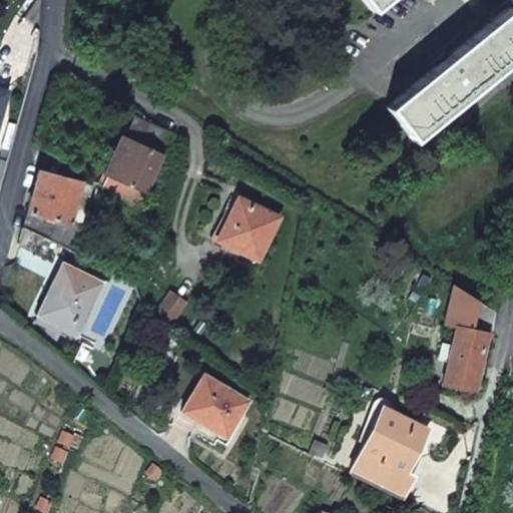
[(362,0),(371,9),(382,0),(362,0)]
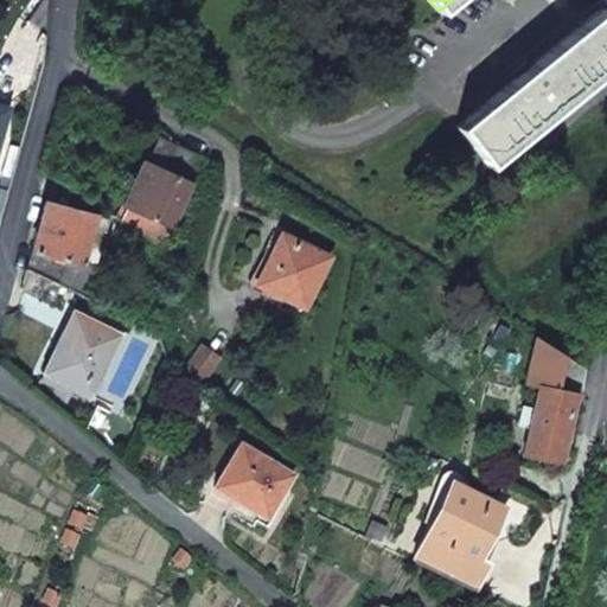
[(455,127),(487,166),(606,68),(606,16),(601,8),(481,106),(455,127)]
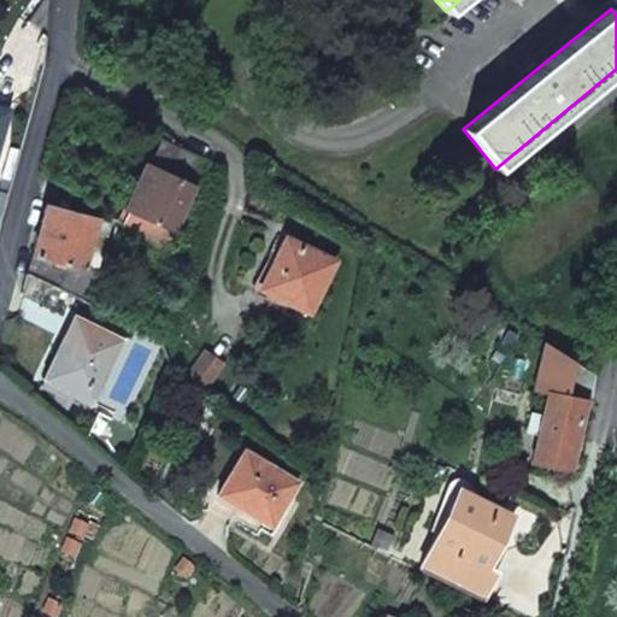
[(169,168),(165,175),(194,188),(198,191),(210,164),(178,150),(169,168)]
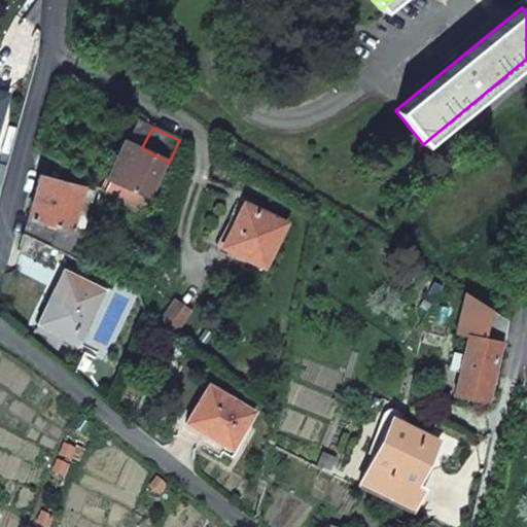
[(114,159),(105,177),(115,180),(149,196),(166,161),(141,149),(144,143),(130,136),(127,143),(123,141),(114,159)]
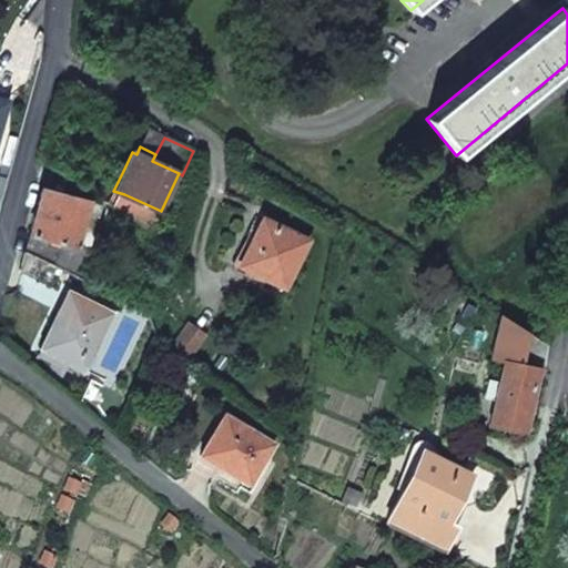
[(36,211),(29,234),(75,246),(83,214),(87,201),(41,189),(36,211)]
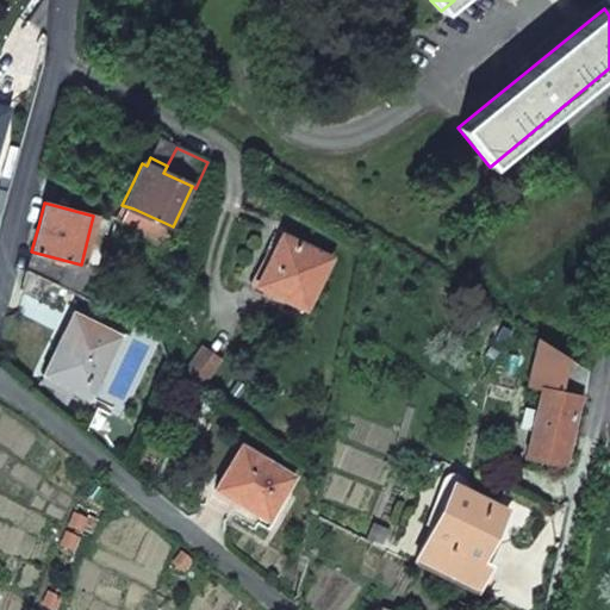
[(134,209),(125,224),(167,240),(173,226),(134,209)]
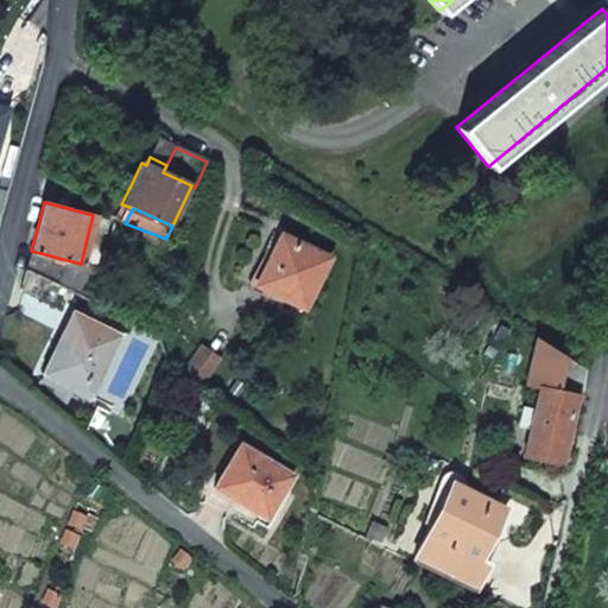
[(93,215),(89,229),(105,233),(107,219),(93,215)]
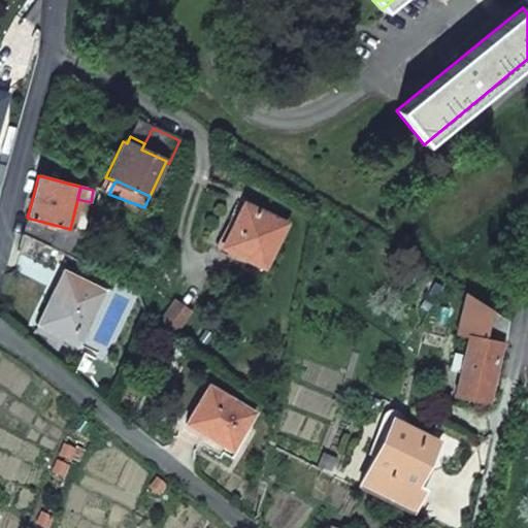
[(241,203),(221,248),(264,267),(286,223),(263,213),(241,203)]
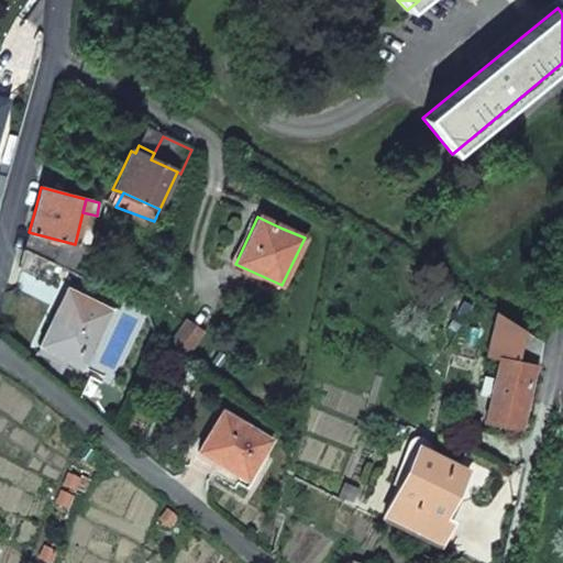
[(29,232),(23,250),(57,265),(67,269),(75,244),(29,232)]
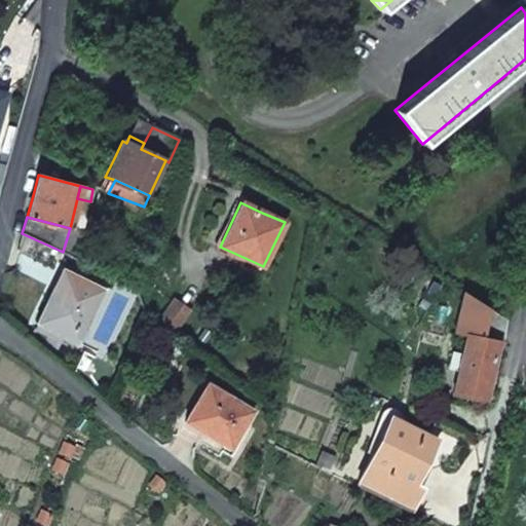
[(22,233),(16,250),(21,252),(46,263),(53,248),(22,233)]
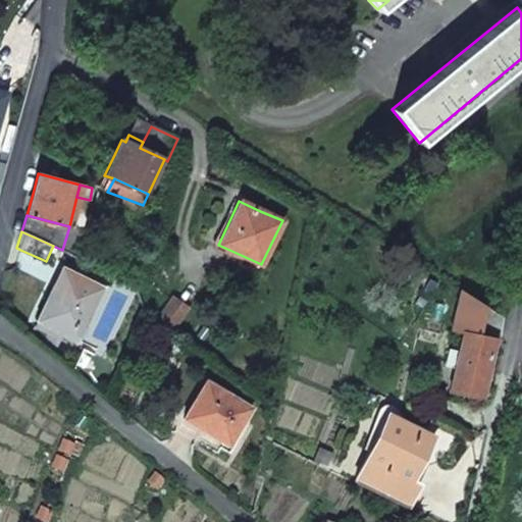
[(62,269),(39,319),(59,329),(80,338),(95,306),(104,289),(62,269)]
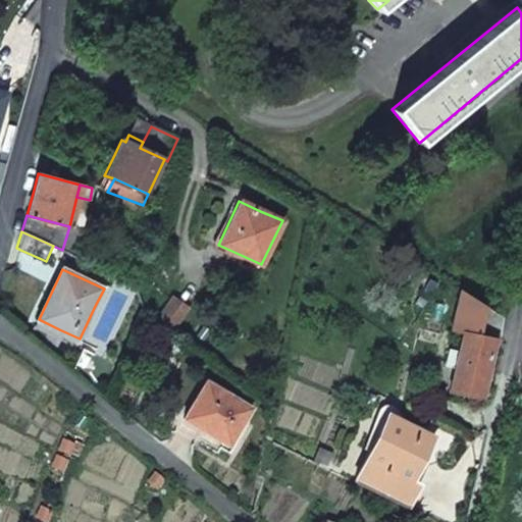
[(486,303),(460,288),(451,327),(463,330),(478,334),(486,303)]
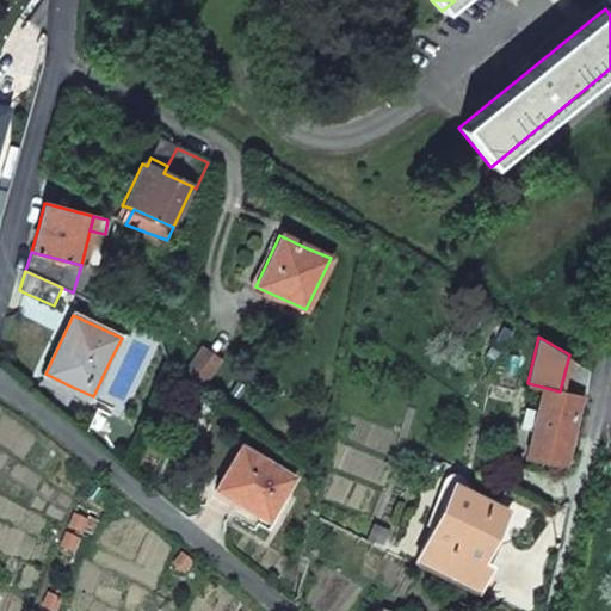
[(122,338),(111,358),(119,364),(130,343),(122,338)]
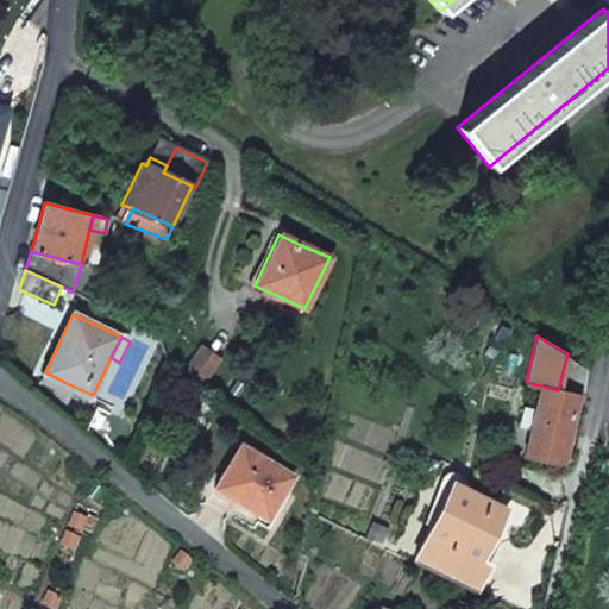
[(200,347),(180,377),(196,388),(217,359),(200,347)]
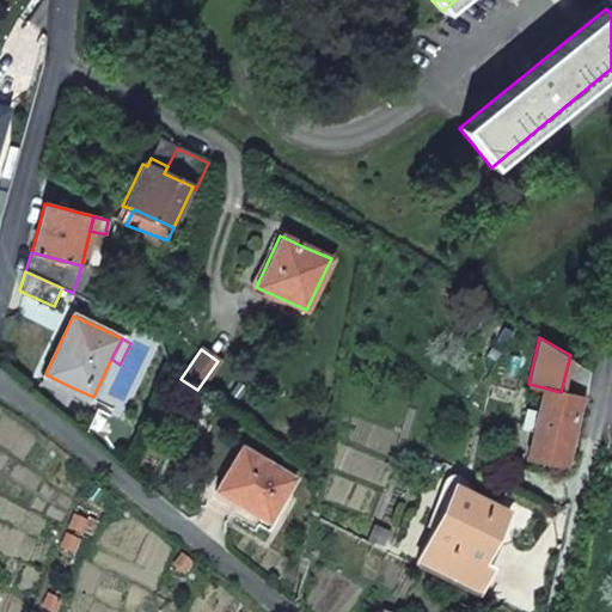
[(543,387),(538,411),(534,432),(527,458),(563,466),(579,396),(570,395),(561,392),(543,387)]
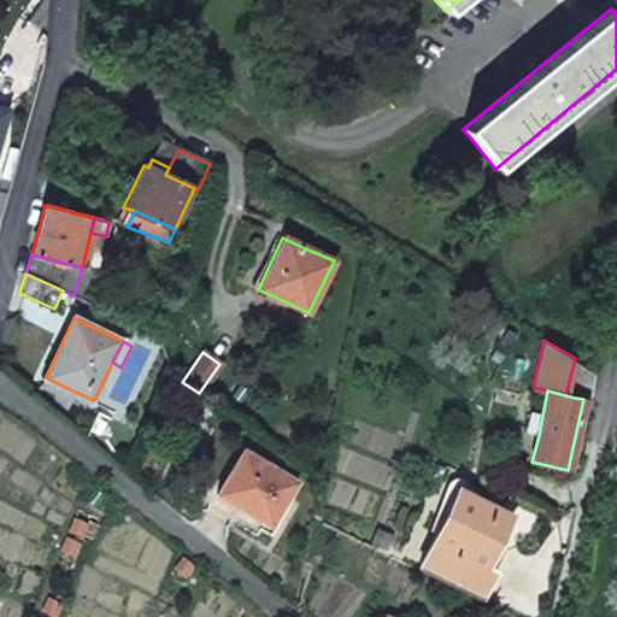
[(539,435),(542,415),(528,411),(524,432),(539,435)]
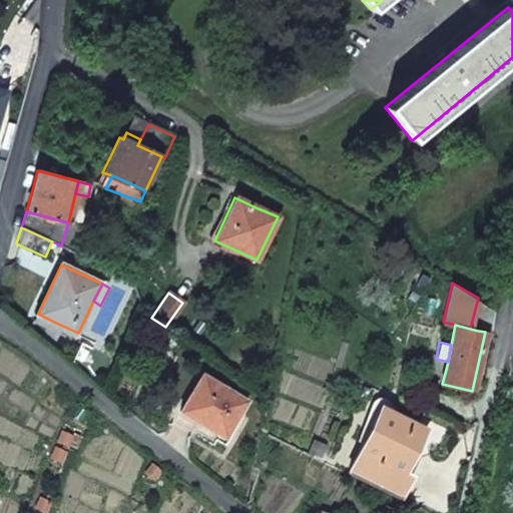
[(201,376),(180,410),(202,423),(223,435),(245,401),(201,376)]
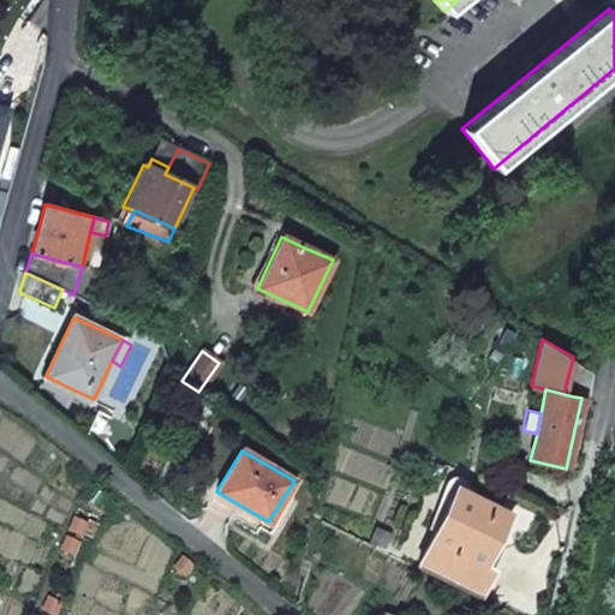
[(455,489),(418,566),(479,596),(491,571),(483,567),(496,541),(508,515),(455,489)]
